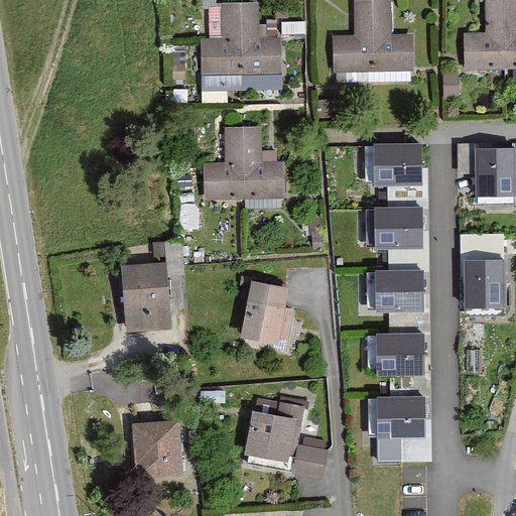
[(387,0),(349,0),(349,36),(330,36),(331,72),(407,71),(407,35),(387,35),(387,0)]
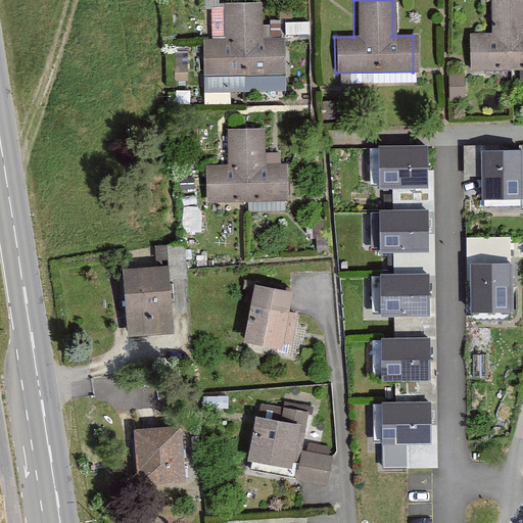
[(522,0),(487,0),(487,34),(467,34),(467,69),(522,69),(522,0)]
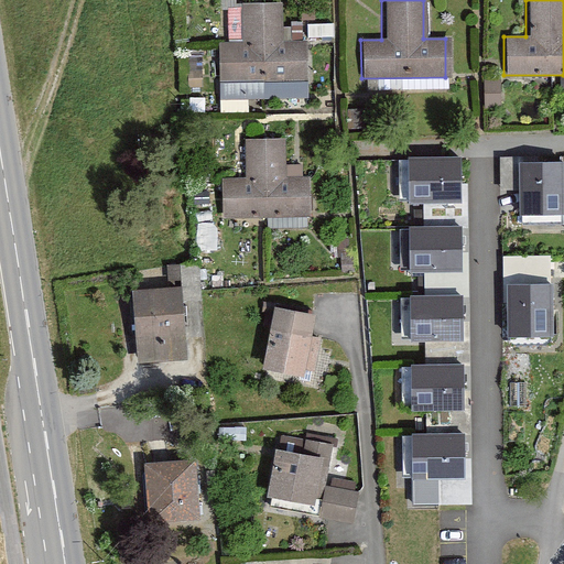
[(238,4),(240,42),(215,43),(217,80),(303,76),(302,40),(279,41),(278,2),(238,4)]
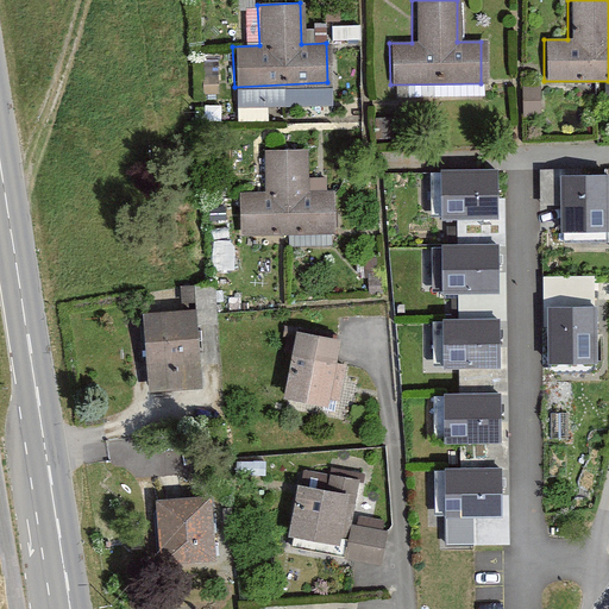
[(259,151),(259,192),(232,193),(232,231),(331,230),(330,190),(303,192),(305,151),(259,151)]
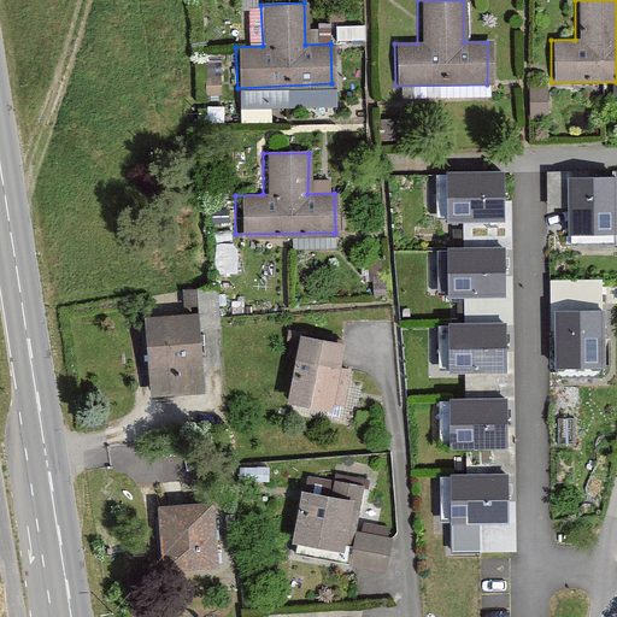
[(505,169),(447,169),(447,219),(505,219),(505,169)]
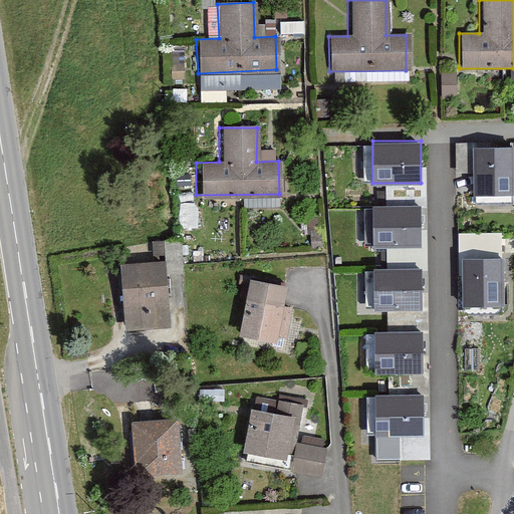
[(513,145),(474,146),(475,194),(513,193),(513,145)]
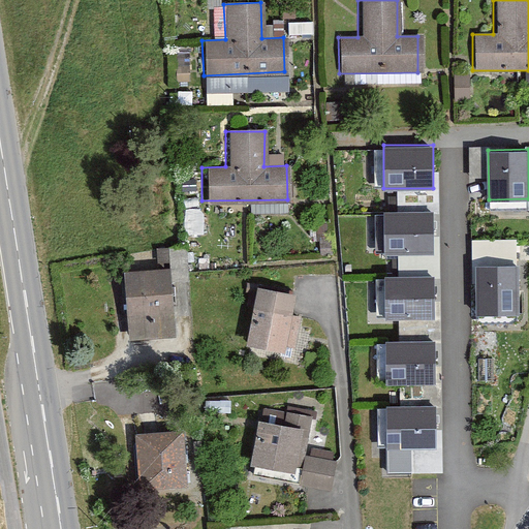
[(434,210),(384,210),(384,253),(434,252),(434,210)]
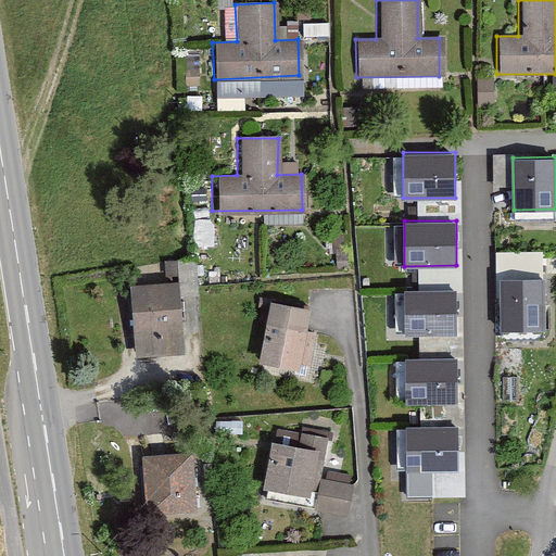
[(501,278),(502,330),(547,329),(546,277),(501,278)]
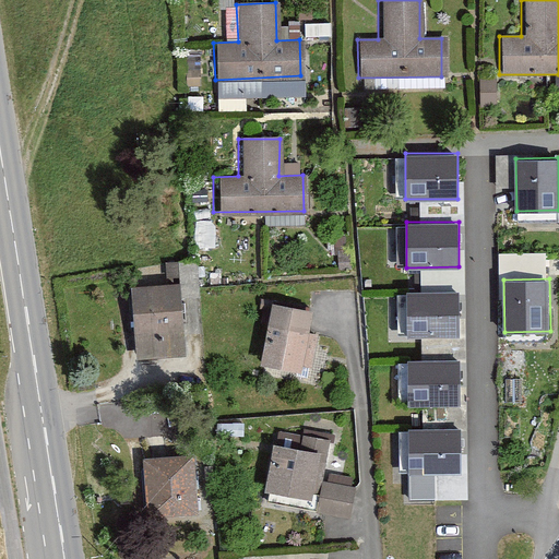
[(122,287),(128,359),(177,355),(171,284),(122,287)]
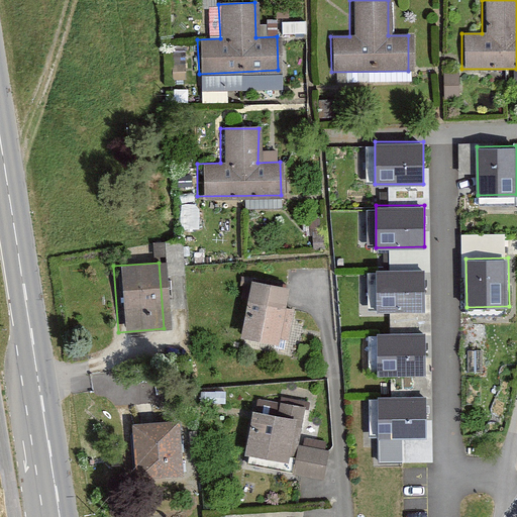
[(426,269),(378,269),(379,311),(427,311),(426,269)]
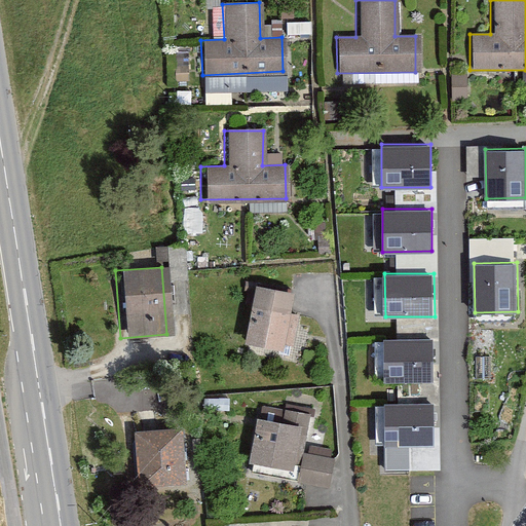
[(293,296),(256,289),(246,345),(283,352),(293,296)]
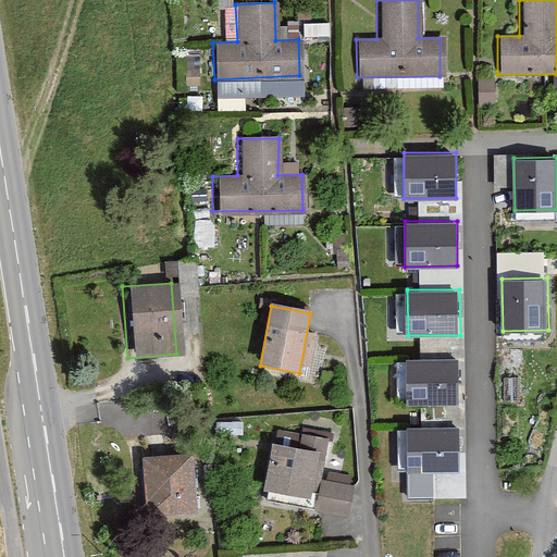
[(459,357),(407,358),(407,403),(459,403),(459,357)]
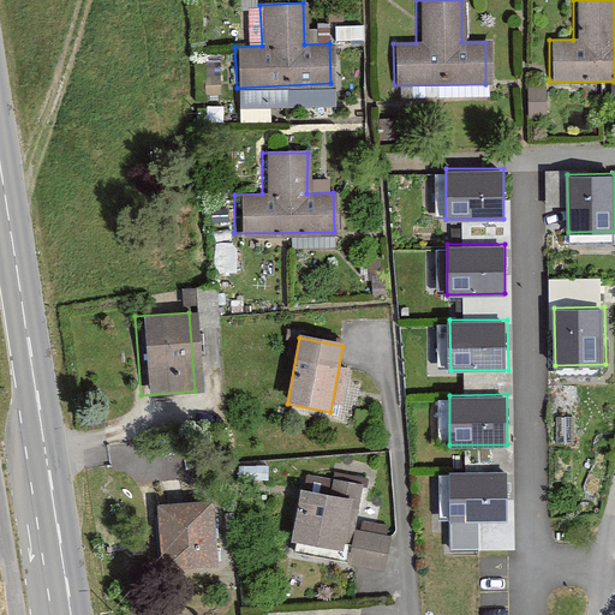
[(508,470),(451,471),(451,521),(509,520),(508,470)]
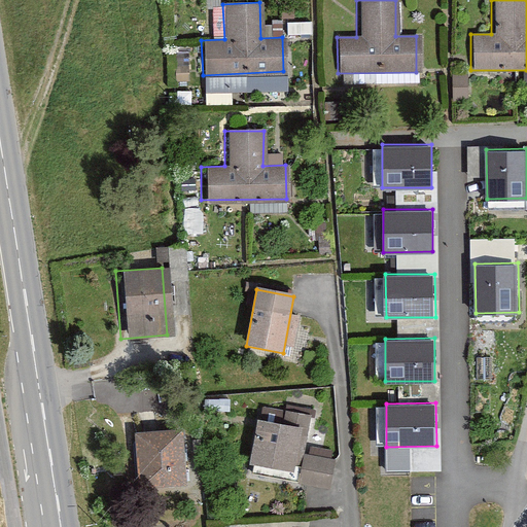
[(309,416),(262,409),(251,473),(297,482),(309,416)]
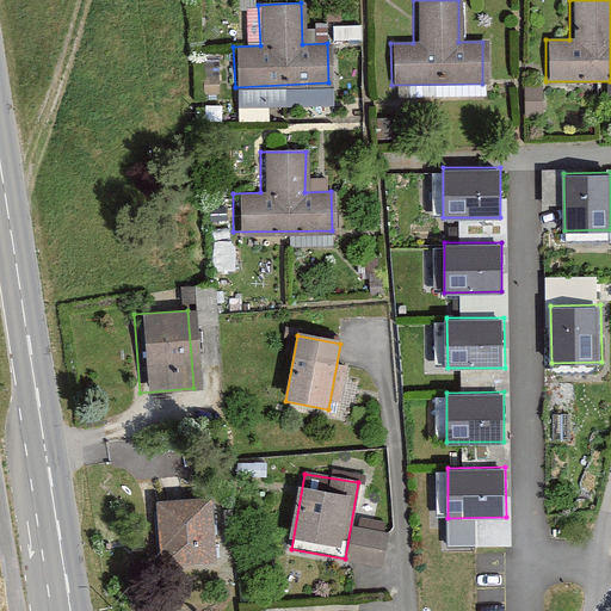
[(209,561),(203,497),(147,501),(153,566),(209,561)]
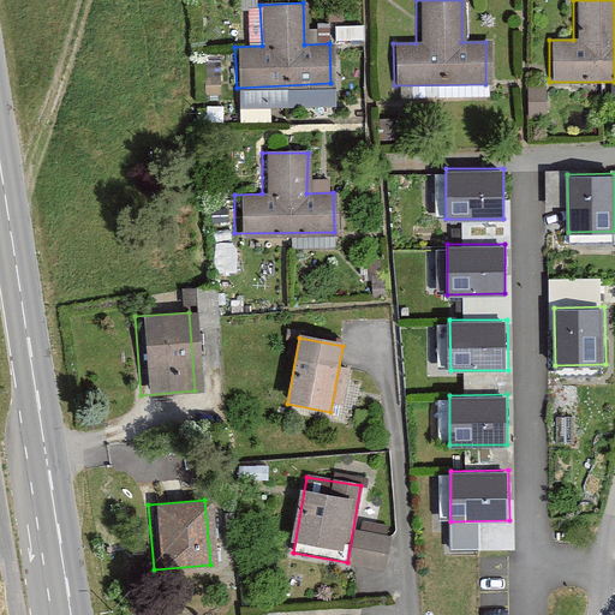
[(383,569),(389,538),(357,532),(351,563),(383,569)]
